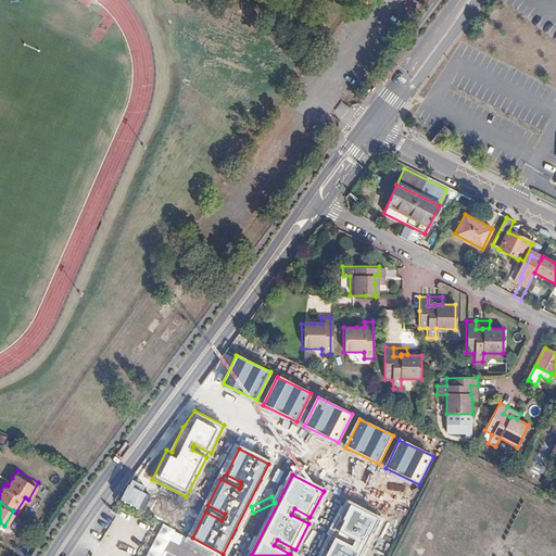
[(365,555),(383,520),(353,506),(340,532),(356,540),(353,545),(335,536),(325,555),(365,555)]
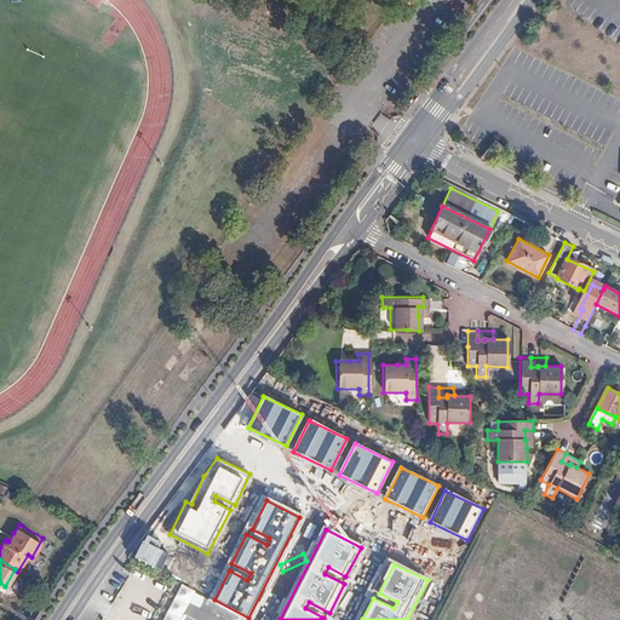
[(236,619),(240,614),(181,587),(165,619),(236,619)]
